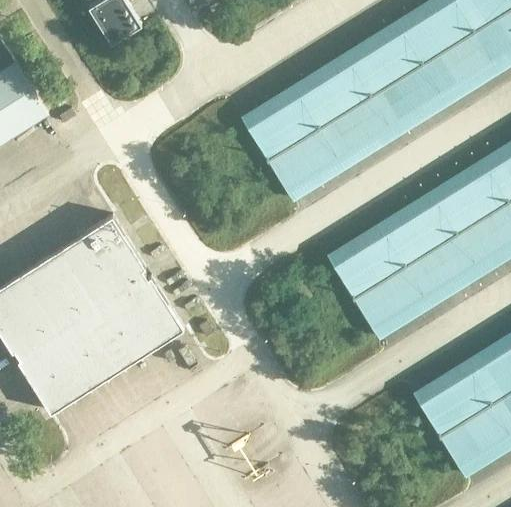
[(141,28),(123,0),(105,0),(89,10),(111,47),(141,28)]
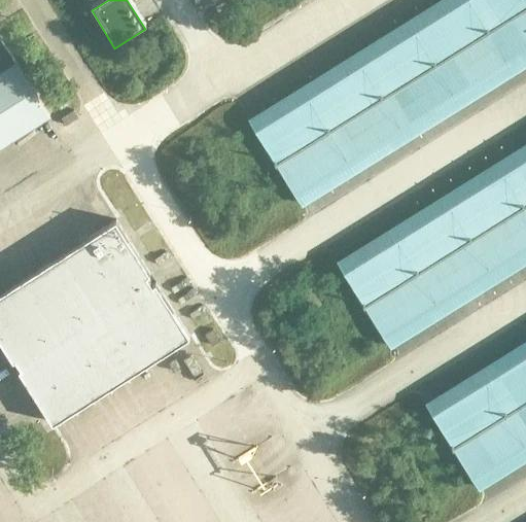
[(525,69),(525,0),(446,0),(248,124),(302,209),(525,69)]
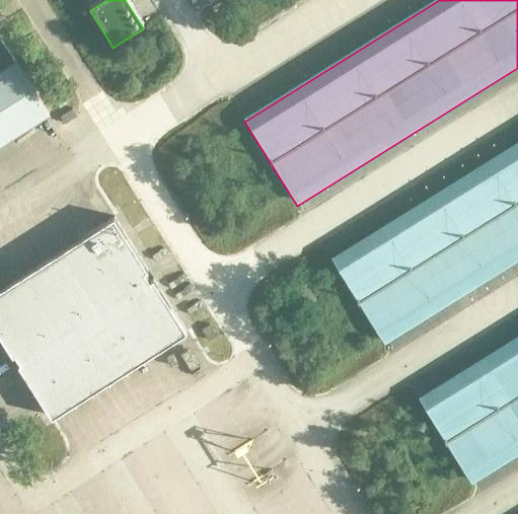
[(0,148),(49,119),(0,43),(0,148)]
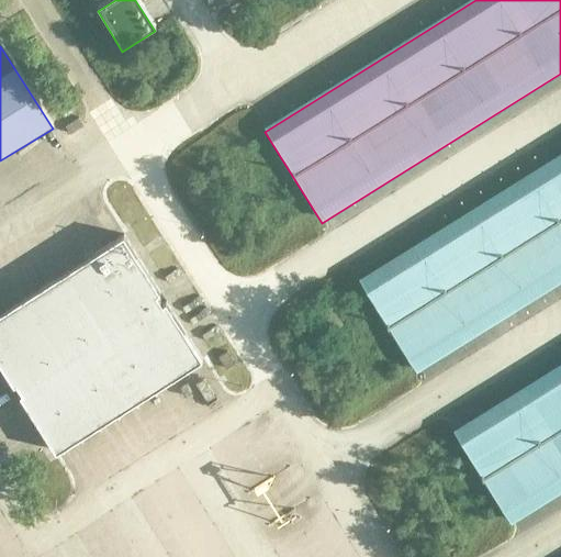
[(560,285),(560,156),(359,283),(416,375),(560,285)]
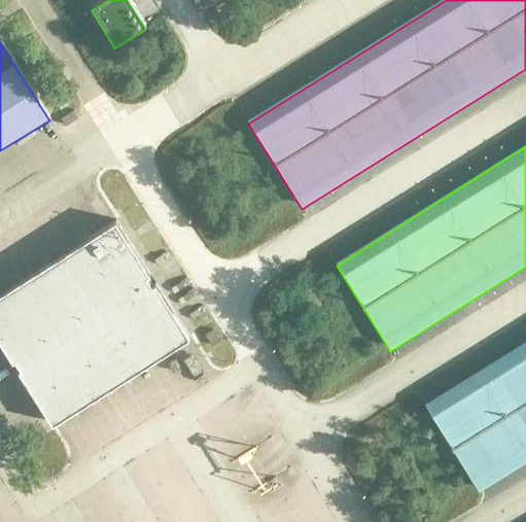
[(149,279),(115,224),(0,297),(0,346),(12,366),(15,363),(21,373),(18,375),(51,428),(188,342),(154,287),(151,289),(146,281),(149,279)]
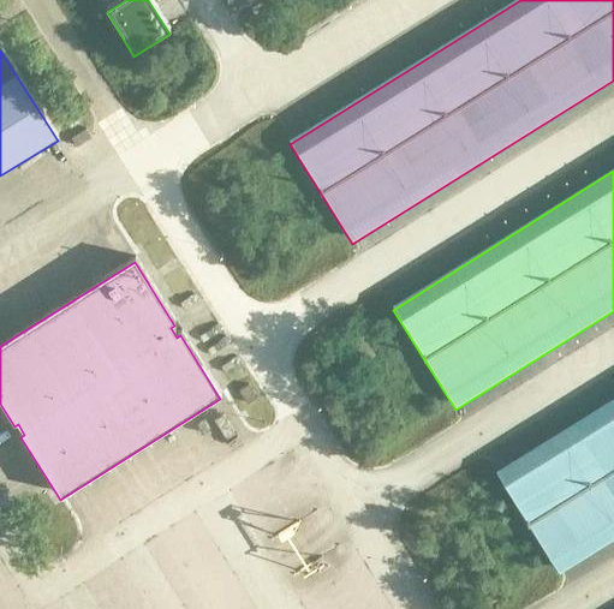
[(613,541),(613,401),(496,476),(559,575),(613,541)]
